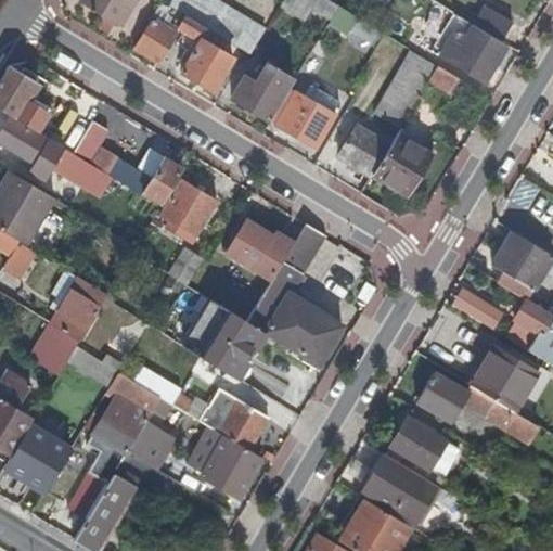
[(137,0),(81,0),(121,25),(137,0)]
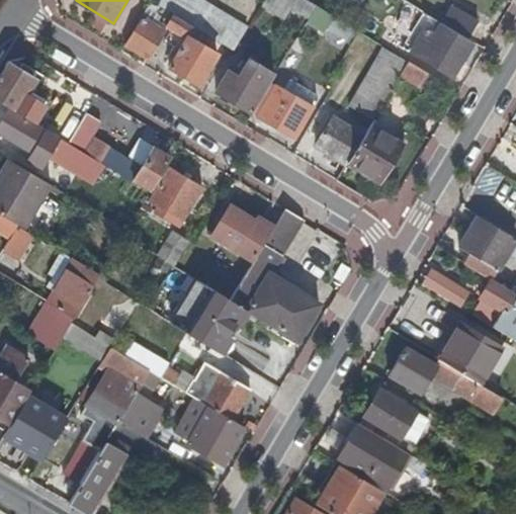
[(201,0),(150,0),(150,1),(158,6),(167,11),(202,33),(229,50),(232,52),(247,27),(201,0)]
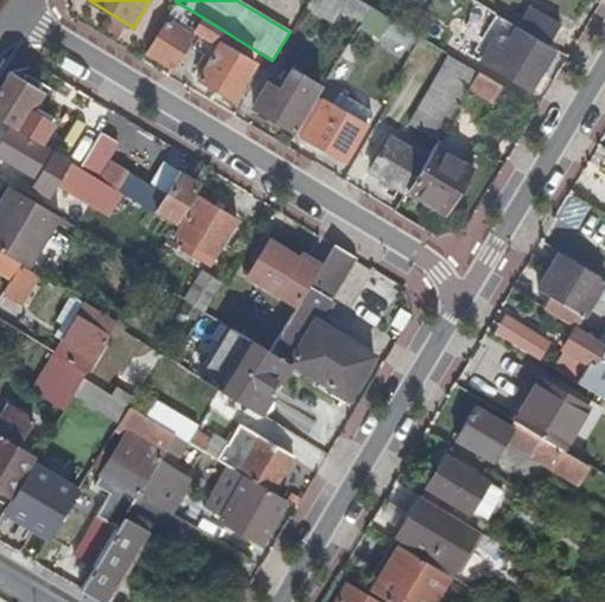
[(355,0),(312,0),(310,6),(306,11),(335,27),(343,13),(362,24),(370,8),(355,0)]
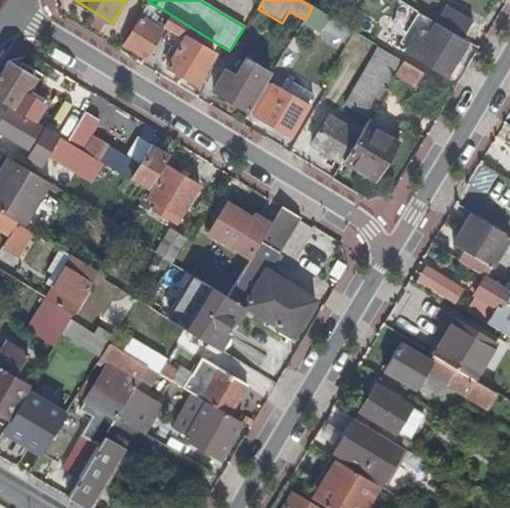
[(156,6),(148,1),(140,14),(148,19),(156,6)]
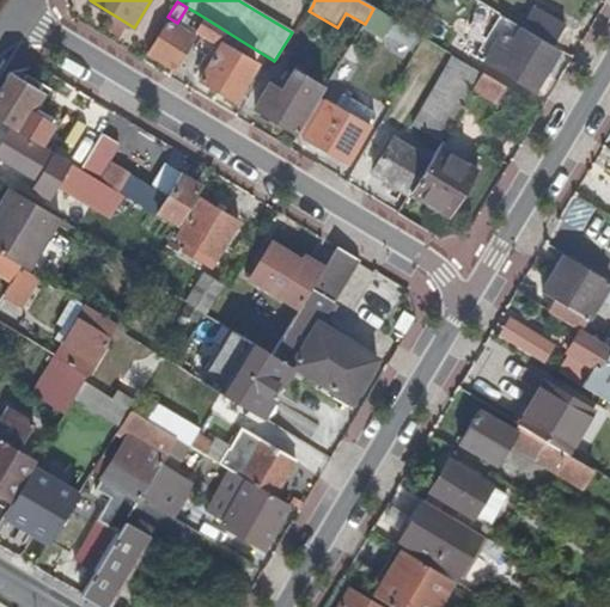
[(392,20),(373,8),(365,24),(357,36),(376,48),(392,20)]
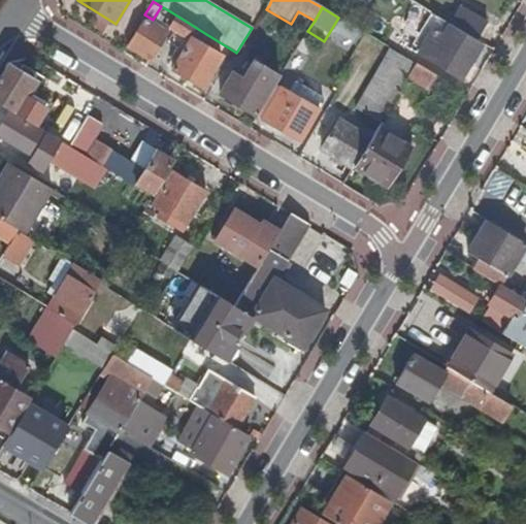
[(463,9),(453,25),(479,40),(489,25),(463,9)]
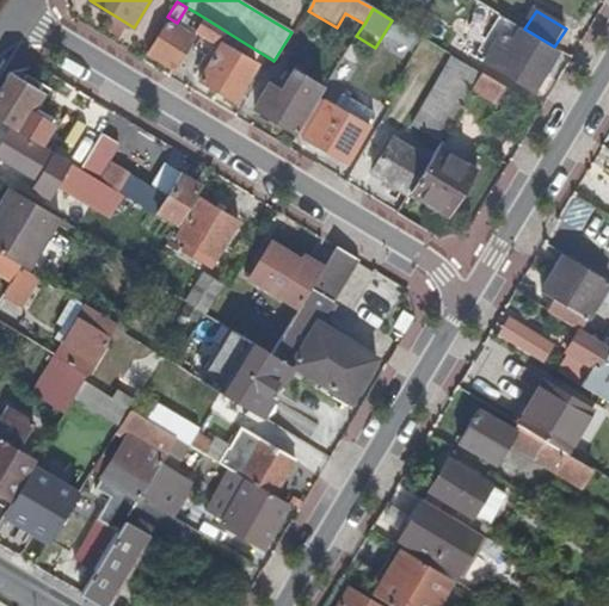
[(239,39),(197,13),(195,17),(201,20),(197,28),(207,33),(196,50),(211,60),(200,78),(234,99),(256,66),(232,50),(239,39)]
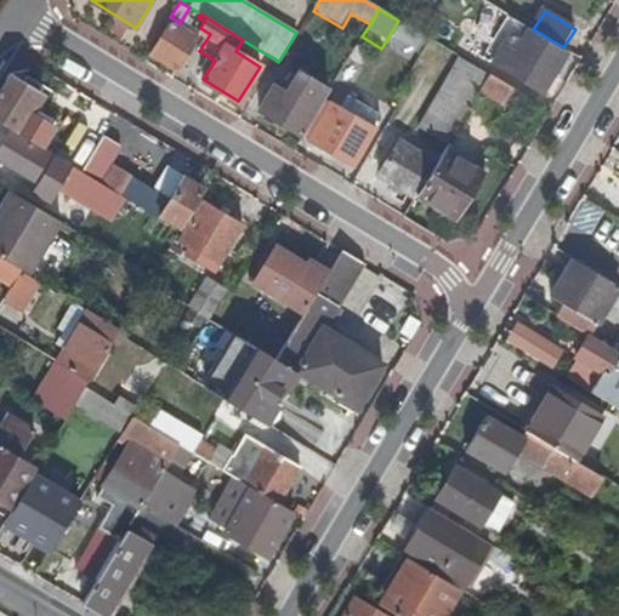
[(180,23),(170,17),(149,52),(176,68),(198,34),(180,23)]
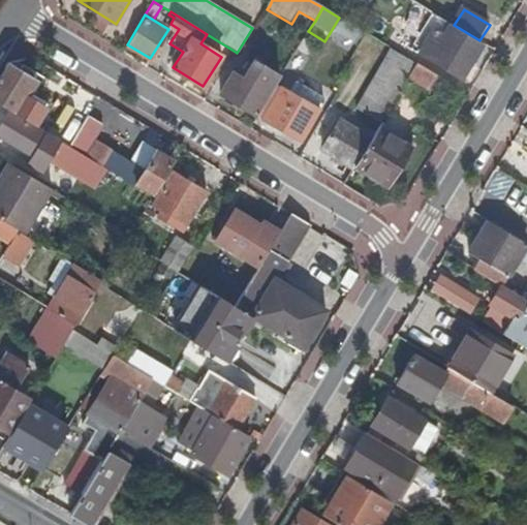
[(454,25),(452,24),(445,34),(435,50),(429,60),(462,80),(484,42),(479,40),(454,25)]
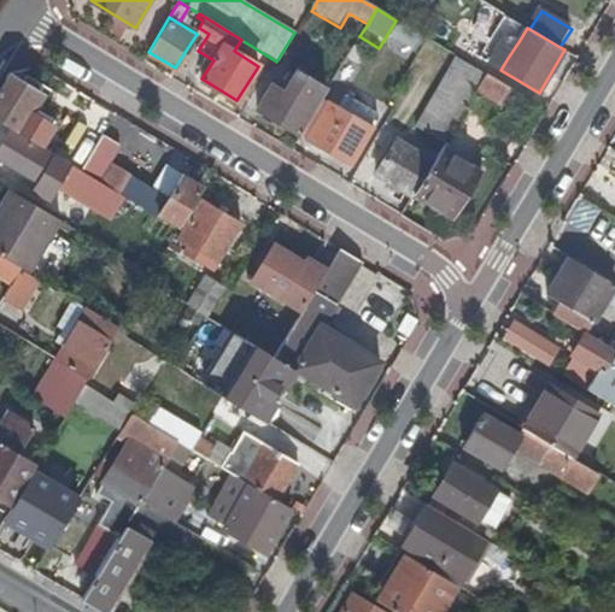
[(497,51),(508,58),(520,40),(508,33),(497,51)]
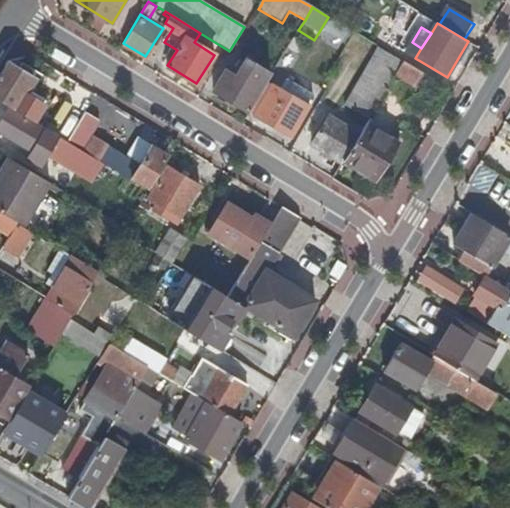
[(394,77),(403,61),(380,47),(345,106),(368,120),(394,77)]
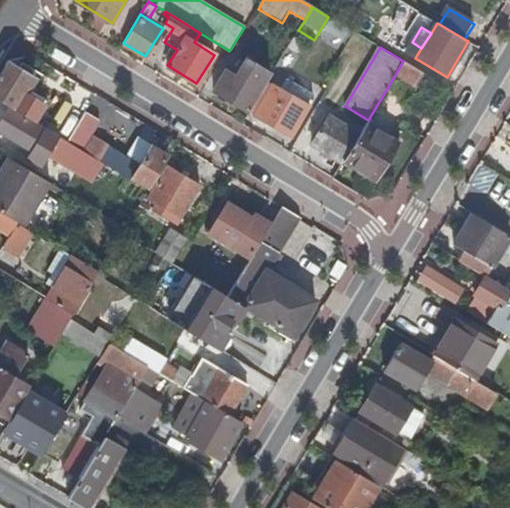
[(213,90),(249,111),(273,72),(245,55),(233,74),(226,70),(213,90)]
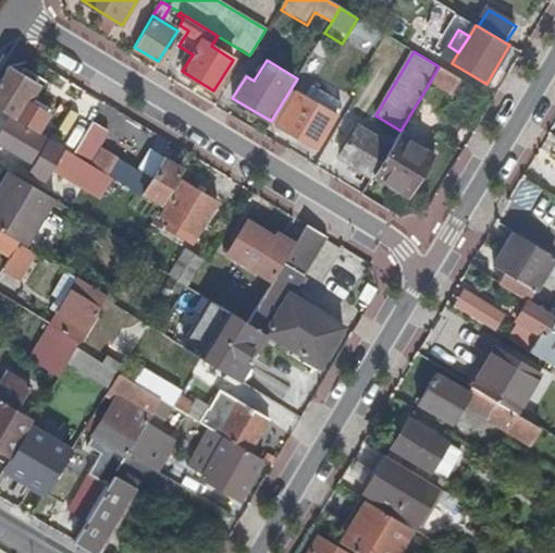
[(461,80),(439,66),(429,84),(452,98),(461,80)]
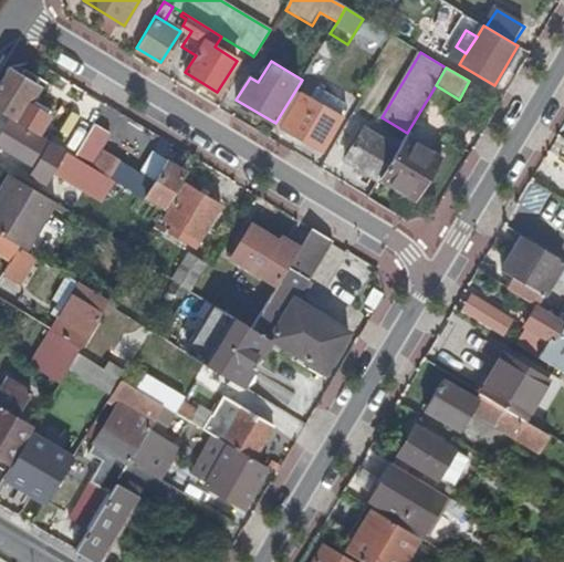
[(9,70),(0,84),(0,113),(16,123),(37,86),(9,70)]
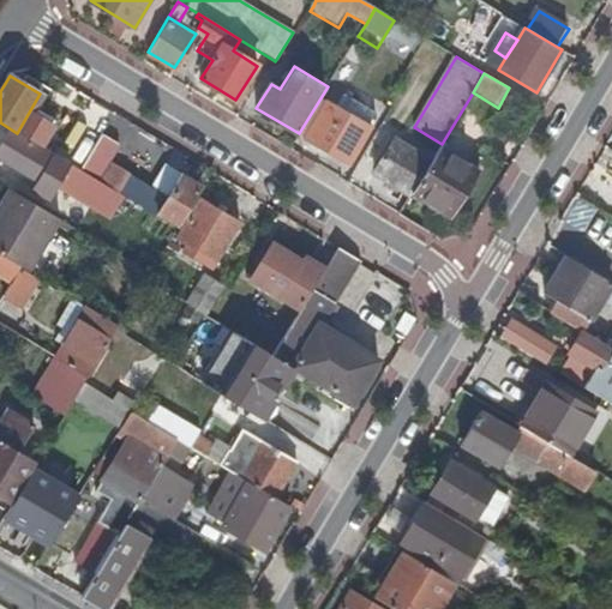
[(328,104),(307,138),(348,163),(369,128),(366,126),(373,114),(343,96),(335,108),(328,104)]
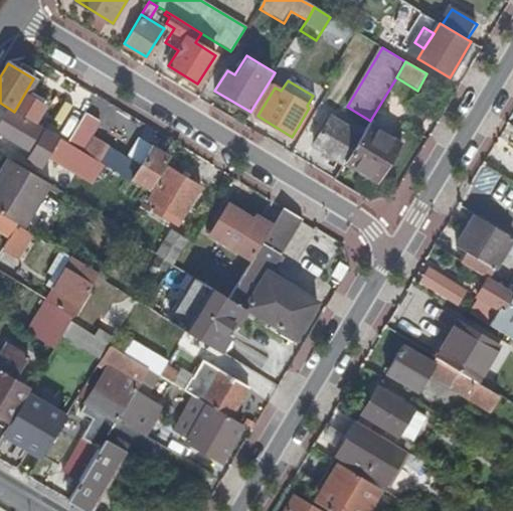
[(56,136),(67,143),(86,113),(70,104),(53,134),(56,136)]
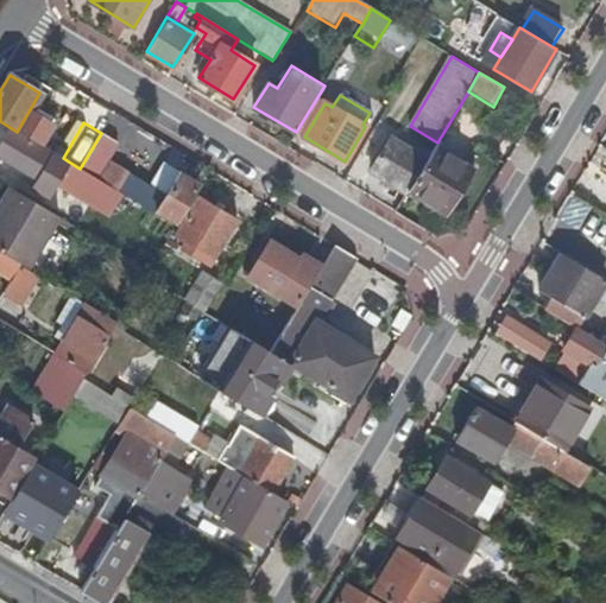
[(101,133),(80,169),(121,192),(176,224),(200,185),(181,173),(169,195),(107,160),(119,141),(102,132),(101,133)]
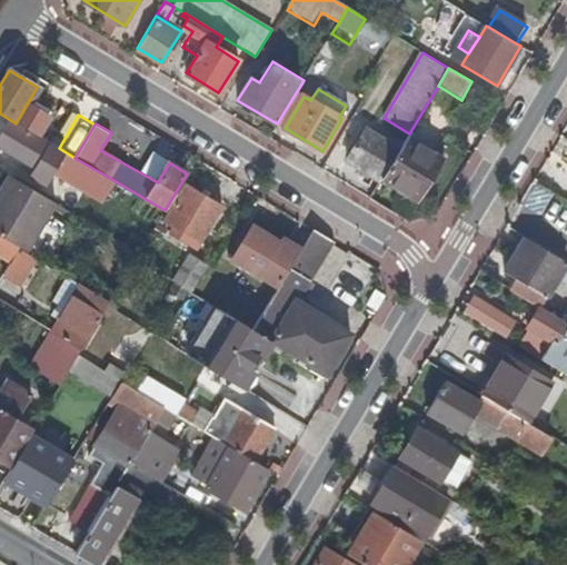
[(0,144),(36,166),(48,142),(31,132),(29,136),(9,125),(0,139),(0,144)]
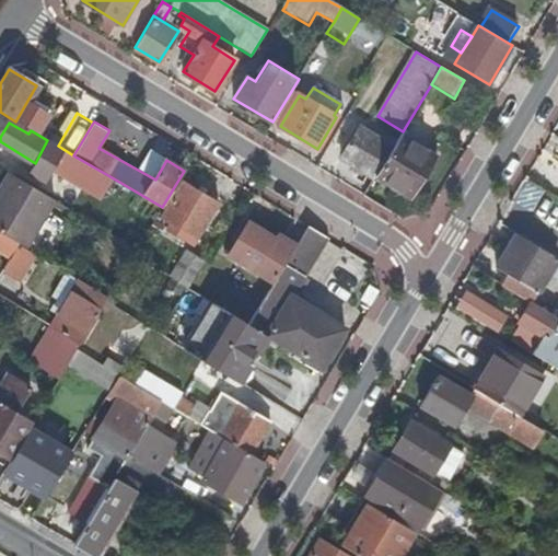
[(376,176),(393,148),(359,127),(341,154),(376,176)]
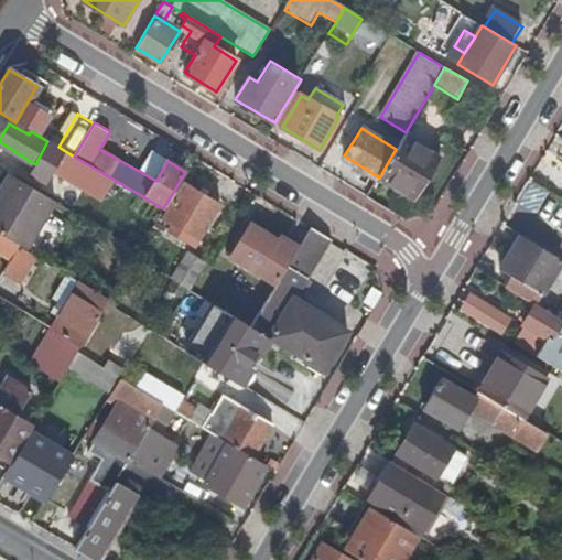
[(396,149),(379,178),(415,200),(441,157),(404,135),(396,149)]
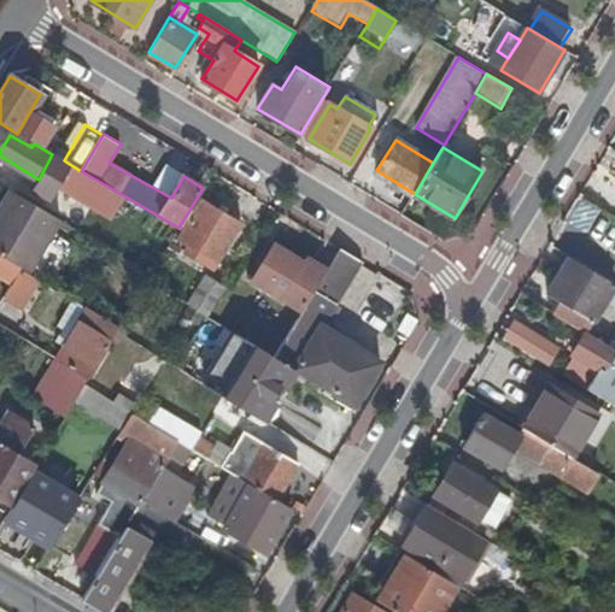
[(59,178),(68,163),(64,160),(52,154),(39,180),(31,193),(47,201),(59,178)]
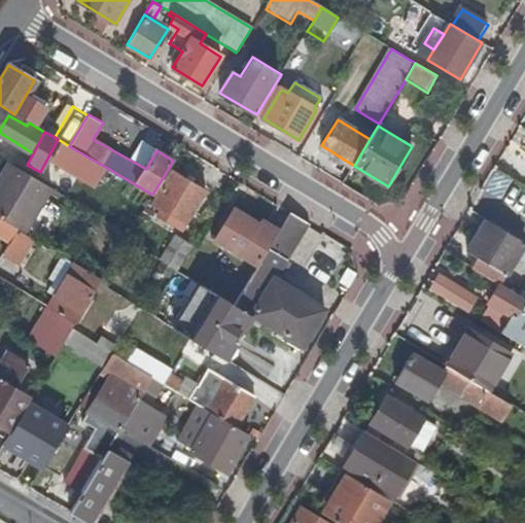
[(69,146),(58,139),(50,152),(98,179),(105,167),(69,146)]
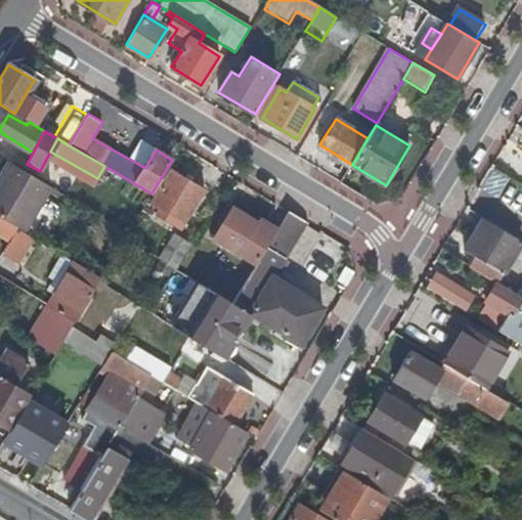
[(49,186),(8,162),(0,175),(0,215),(25,230),(49,186)]
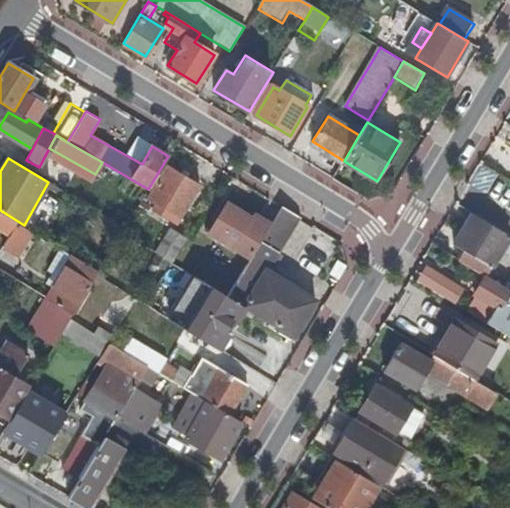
[(201,186),(169,167),(150,200),(182,219),(201,186)]
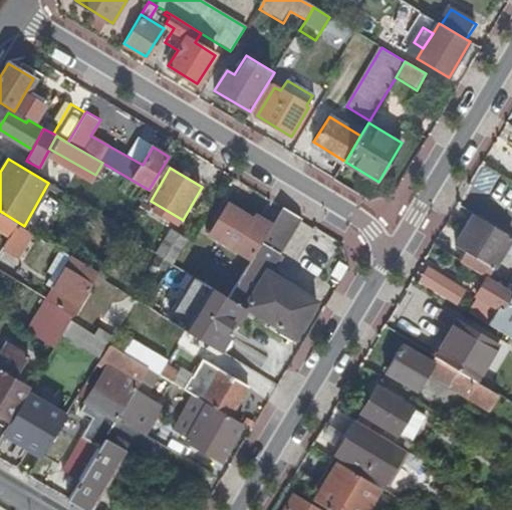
[(210,233),(250,257),(271,222),(254,213),(252,217),(227,203),(210,233)]
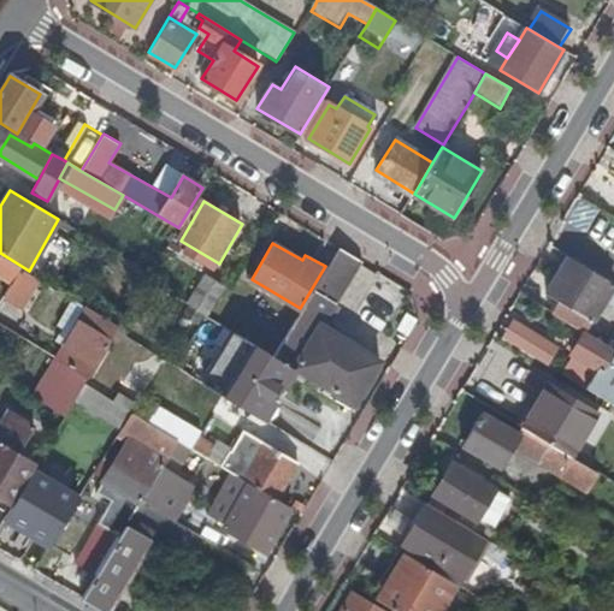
[(359,259),(337,245),(325,266),(300,308),(273,353),(354,401),(378,360),(320,326),(359,259)]
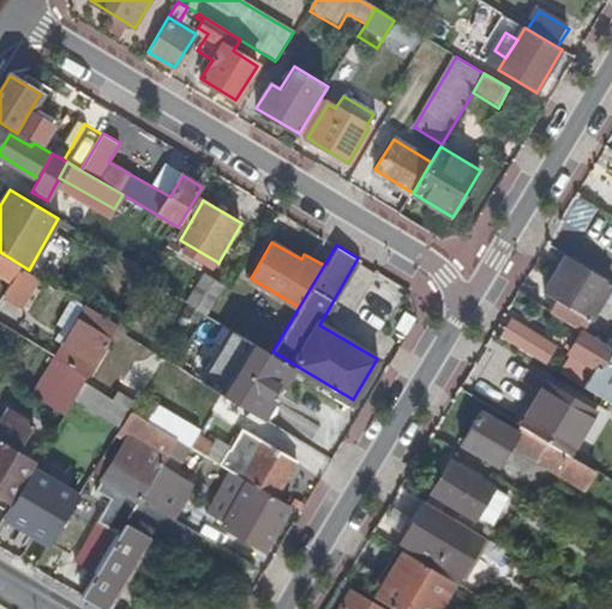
[(29,270),(0,252),(0,291),(24,307),(42,277),(29,270)]
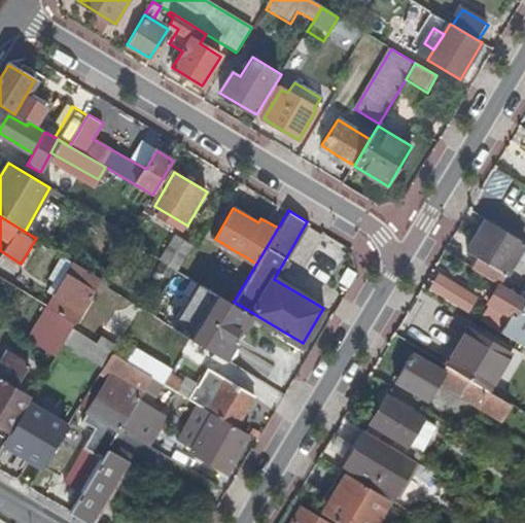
[(524,251),(524,241),(488,220),(468,253),(485,263),(511,277),(524,251)]
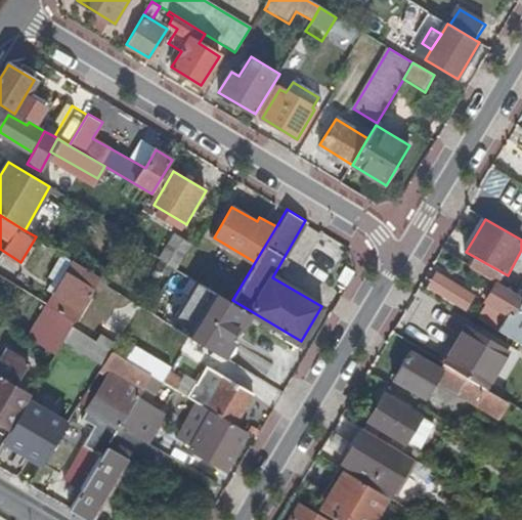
[(161,258),(177,267),(190,245),(175,235),(161,258)]
